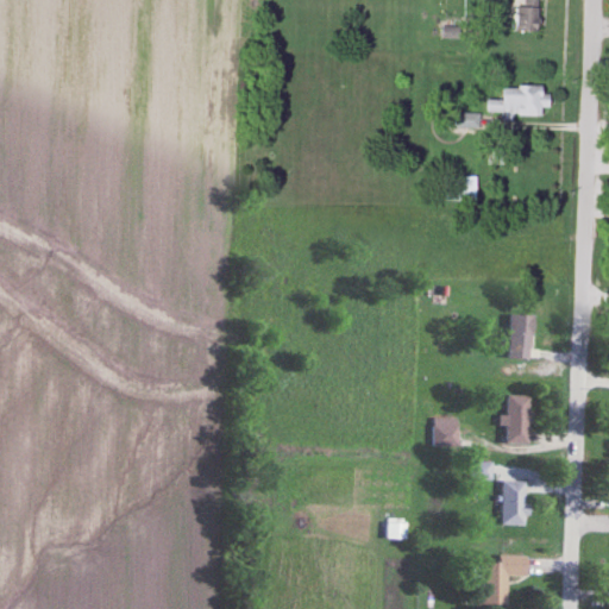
[(539,32),(538,0),(516,0),(518,32),(539,32)]
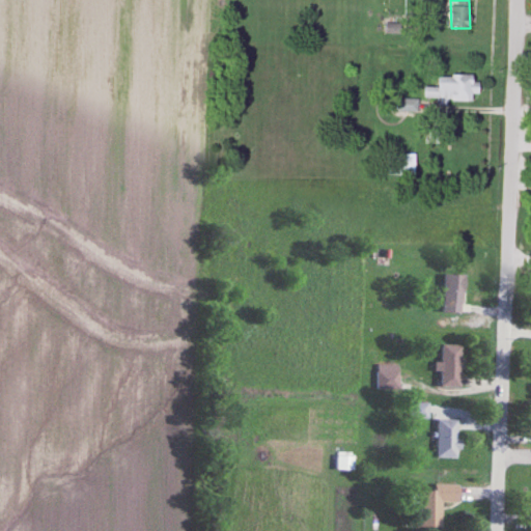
[(438,77),(439,87),(424,88),(424,100),(437,99),(437,104),(473,102),(472,94),(476,94),(475,76),(438,77)]
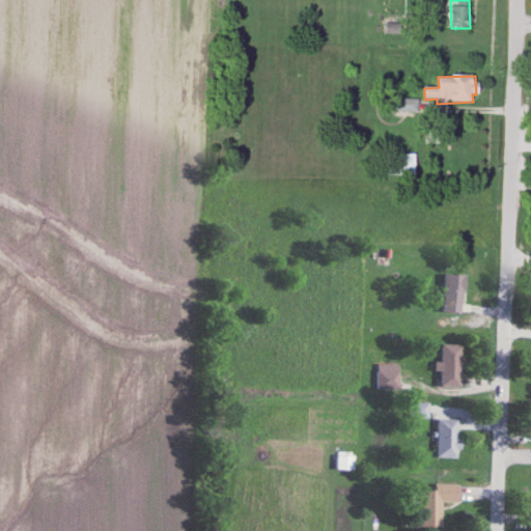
[(397,112),(416,112),(416,101),(397,101),(397,112)]
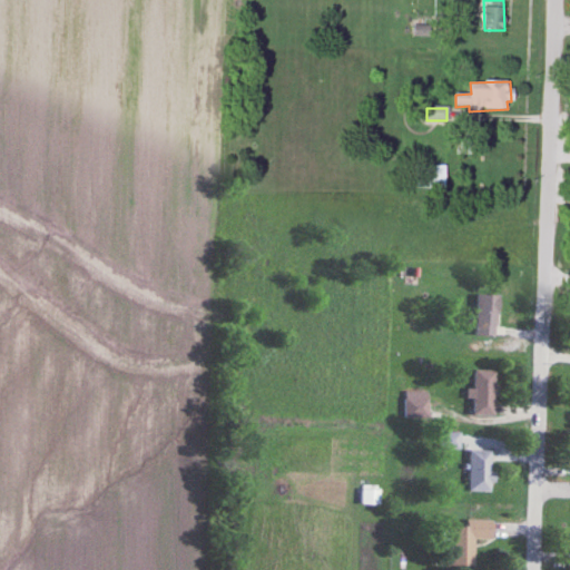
[(445,166),(416,166),(416,189),(445,189),(445,166)]
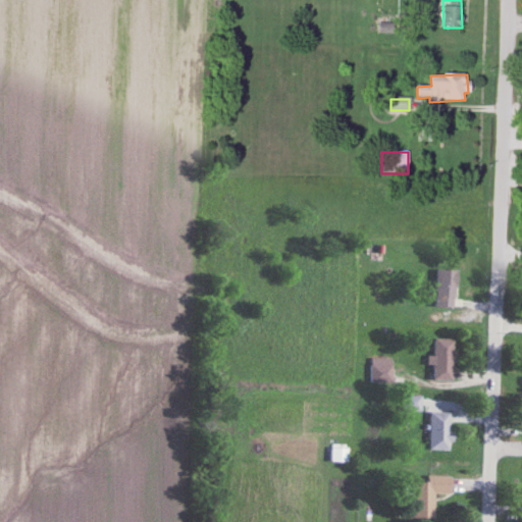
[(455,268),(435,268),(435,305),(455,305),(455,268)]
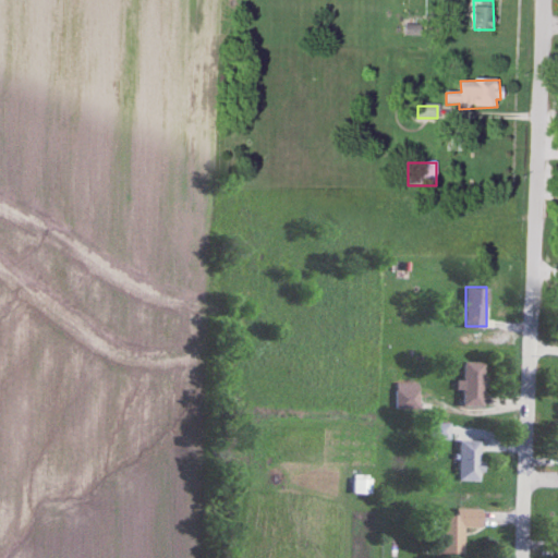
[(484,362),(462,362),(462,404),(484,404),(484,362)]
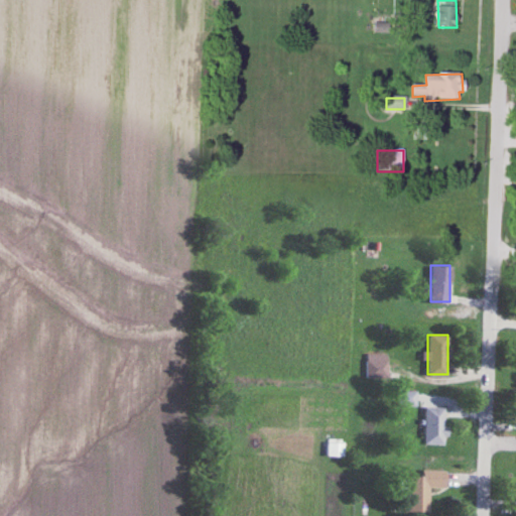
[(386,376),(386,355),(367,355),(367,376),(386,376)]
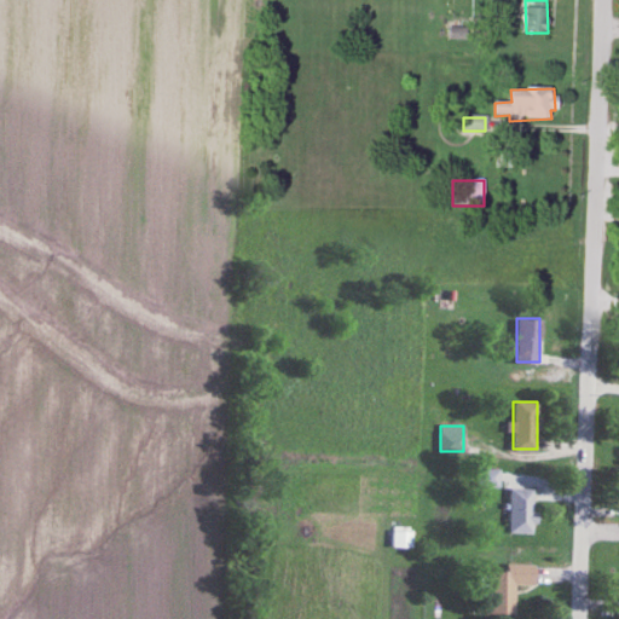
[(499,468),(479,468),(479,486),(499,486),(499,468)]
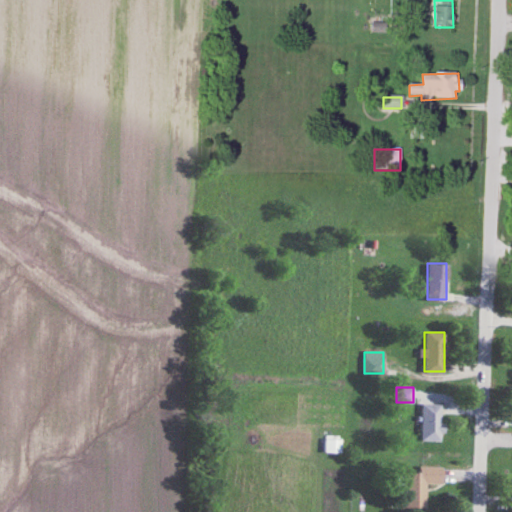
[(421,440),(442,440),(442,404),(421,404),(421,440)]
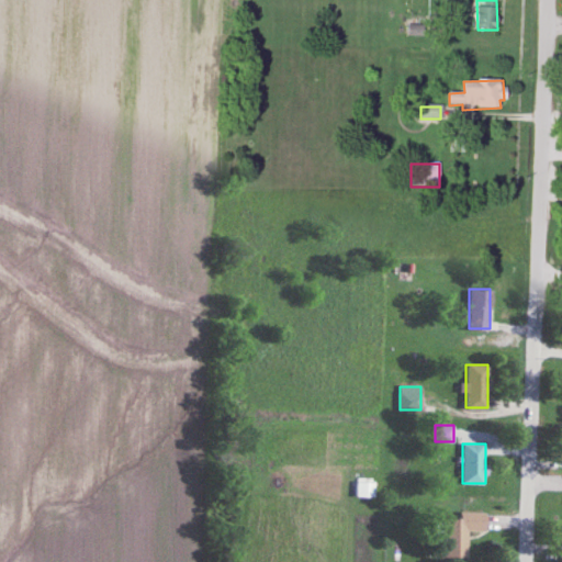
[(373,496),(373,481),(357,481),(357,495),(373,496)]
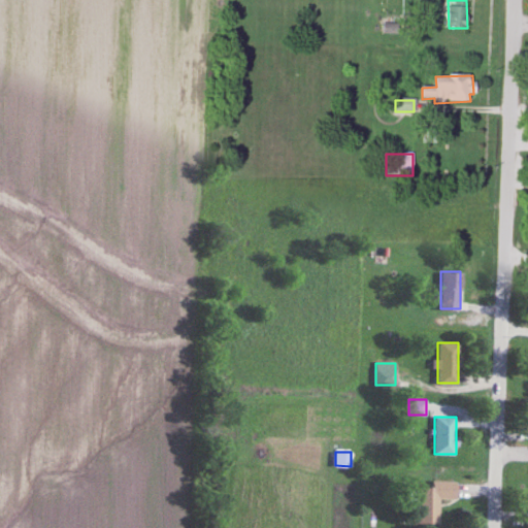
[(438,498),(456,498),(456,482),(431,481),(431,487),(418,487),(417,524),(438,524),(438,498)]
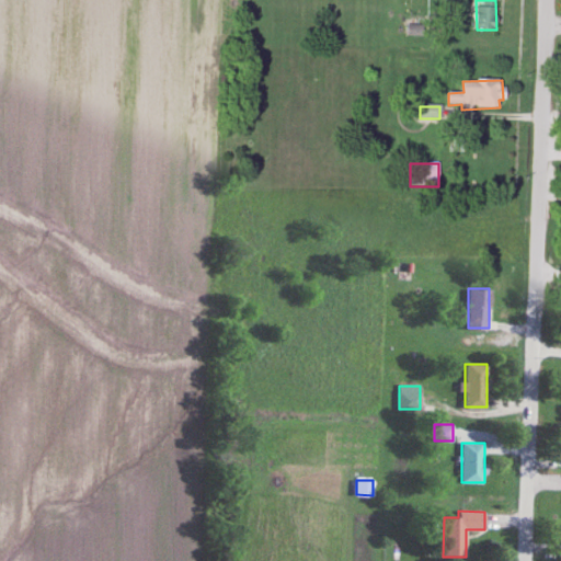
All buildings are outlined.
